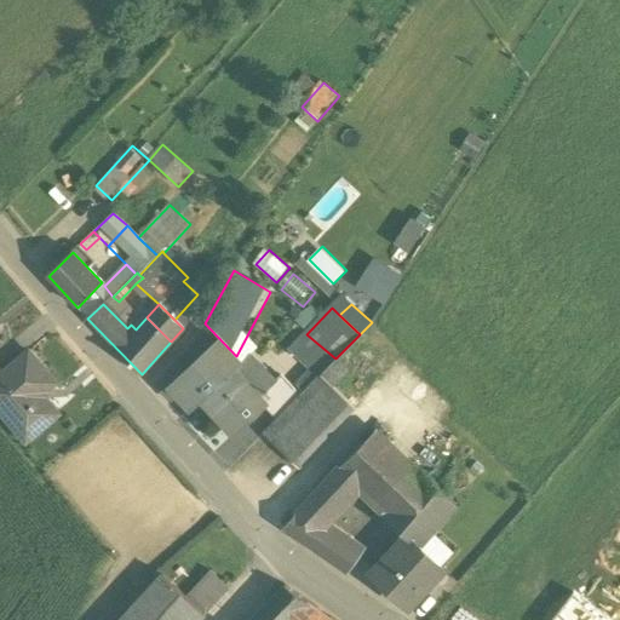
[(328,352),(306,334),(292,350),(311,371),(328,352)]
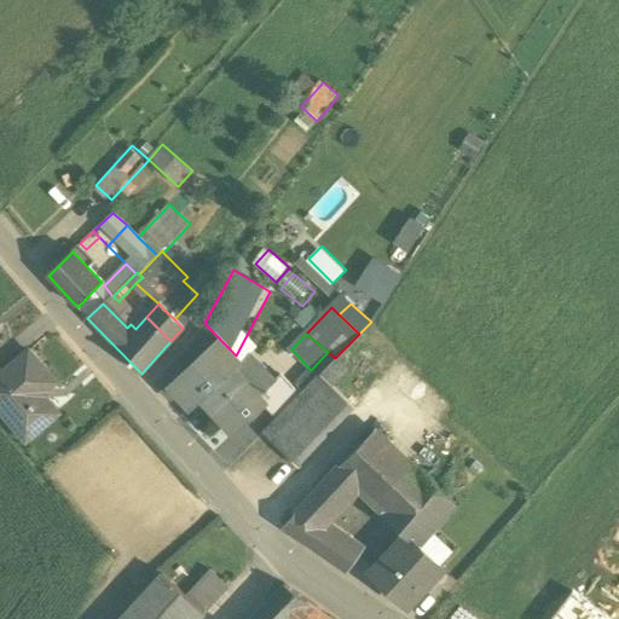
[(219,340),(186,370),(187,371),(171,387),(191,408),(200,399),(233,434),(264,405),(266,403),(260,397),(236,371),(233,368),(239,362),(219,340)]
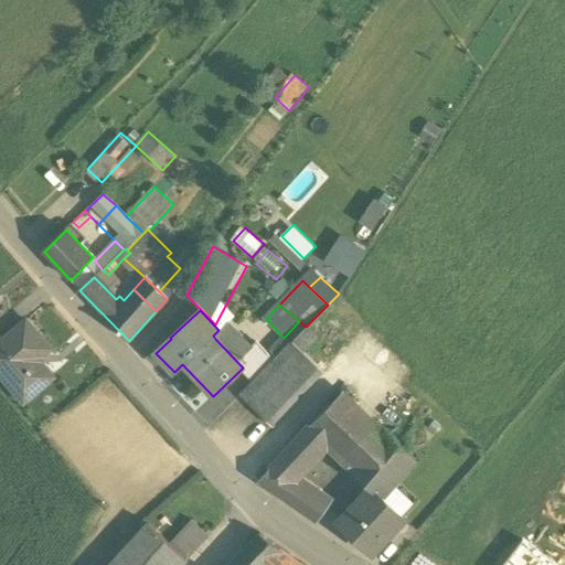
[(3,340),(0,342),(0,375),(23,404),(53,377),(42,364),(42,355),(51,349),(27,321),(3,340)]
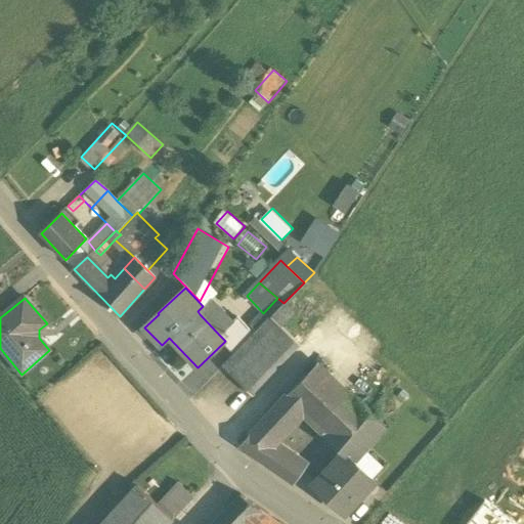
[(263,313),(248,329),(254,335),(271,316),(278,308),(284,303),(277,298),(263,313)]
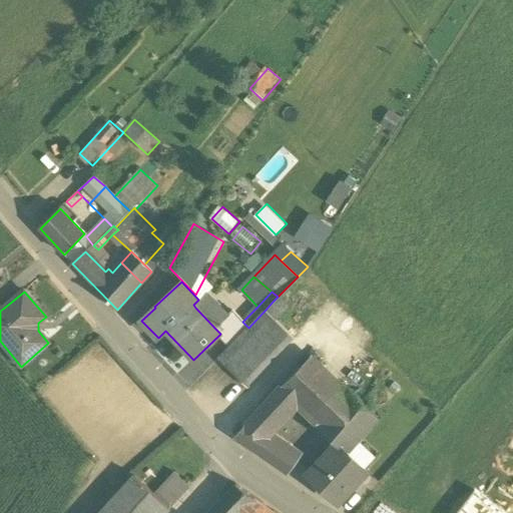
[(227,318),(206,298),(195,308),(215,329),(227,318)]
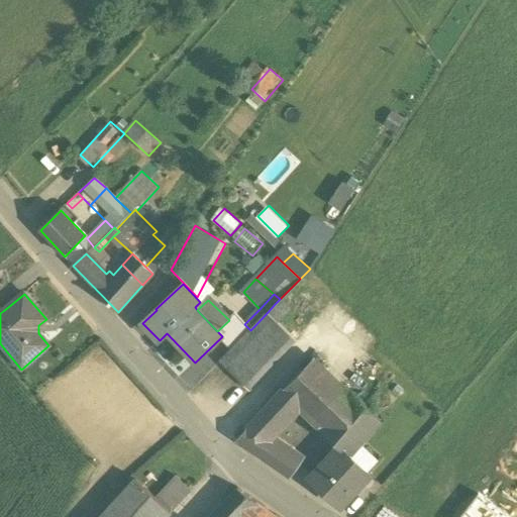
[(268,312),(277,321),(284,313),(275,304),(268,312)]
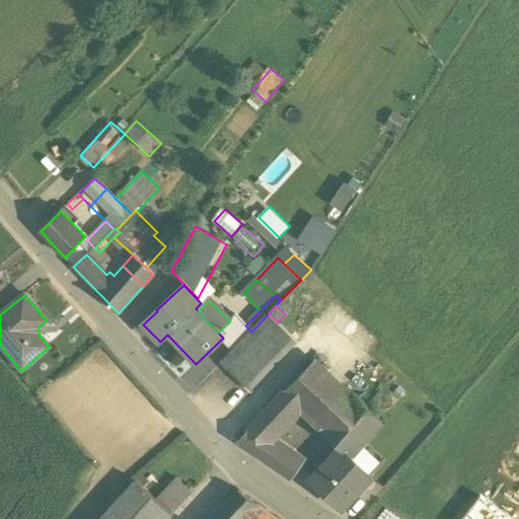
[(232,351),(221,363),(243,385),(292,336),(278,322),(269,313),(251,331),(232,351)]
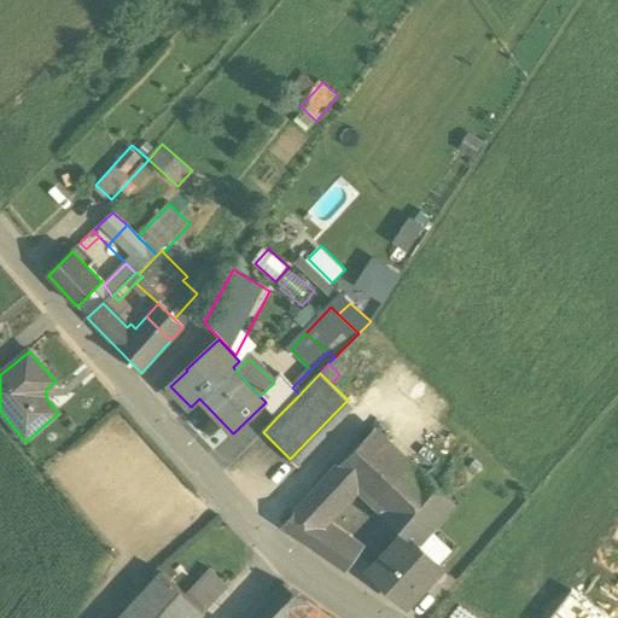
[(274,383),(260,396),(266,402),(263,404),(277,418),(299,395),(292,388),(281,377),(274,383)]
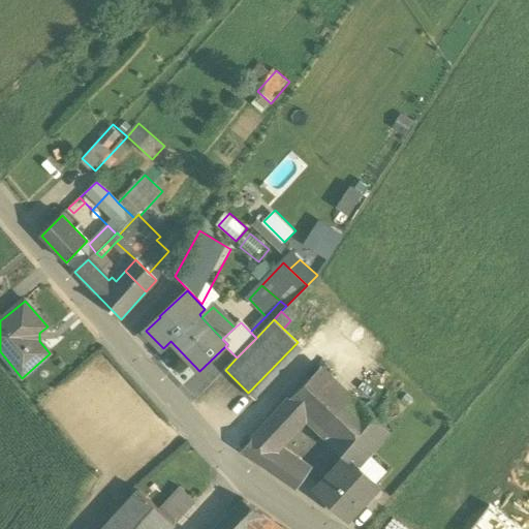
[(320,368),(291,398),(273,417),(288,433),(307,412),(337,383),(320,368)]
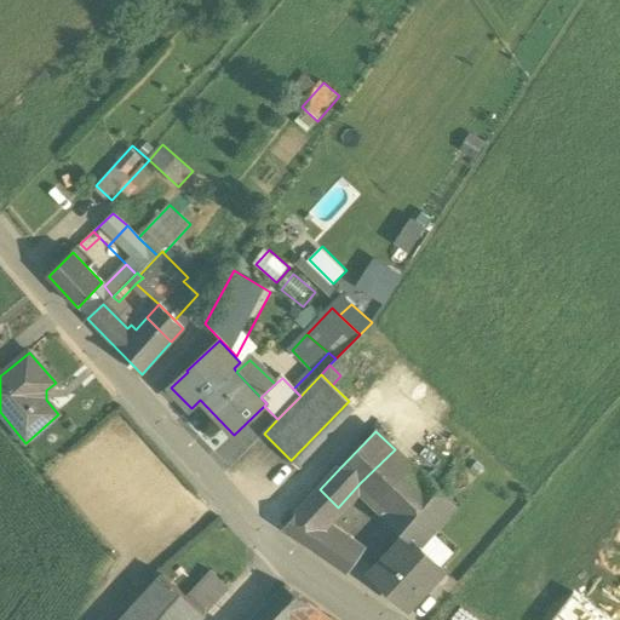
[(395,449),(360,483),(388,511),(422,474),(395,449)]
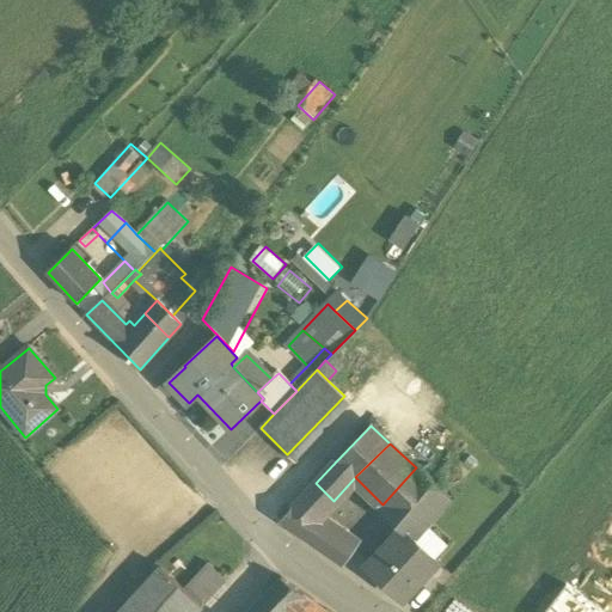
[(416,467),(383,505),(383,513),(401,528),(414,540),(451,499),(416,467)]
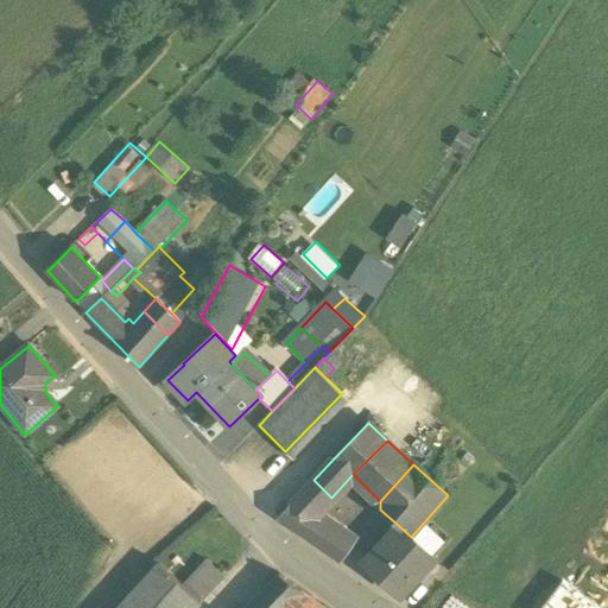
[(331,498),(314,480),(295,500),(315,515),(331,498)]
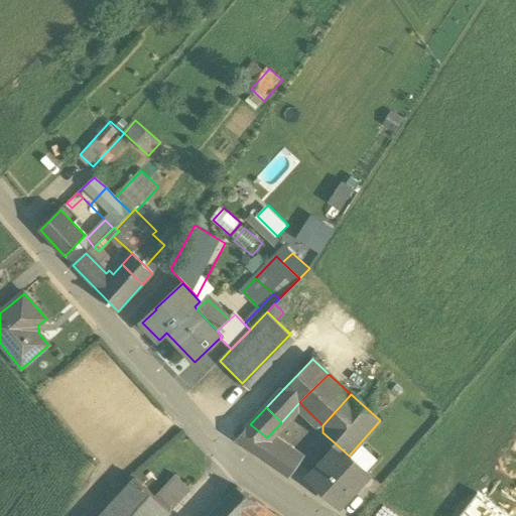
[(267,437),(250,424),(236,439),(259,456),(270,440),(267,437)]
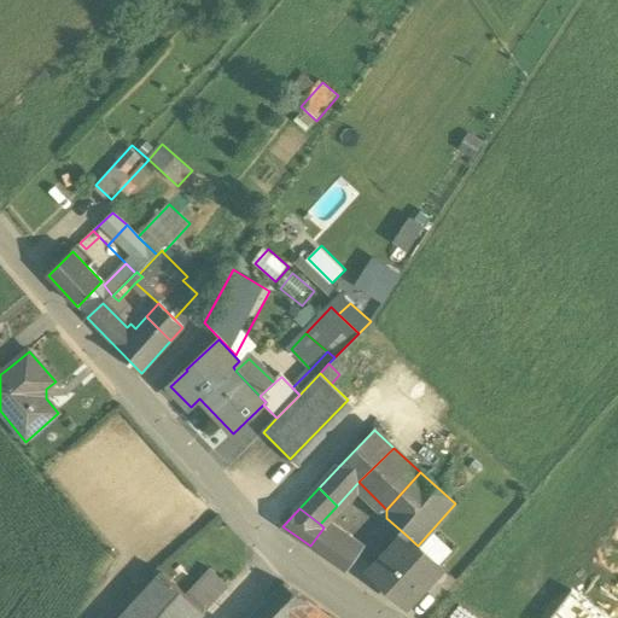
[(324,528),(310,546),(350,570),(365,551),(324,528)]
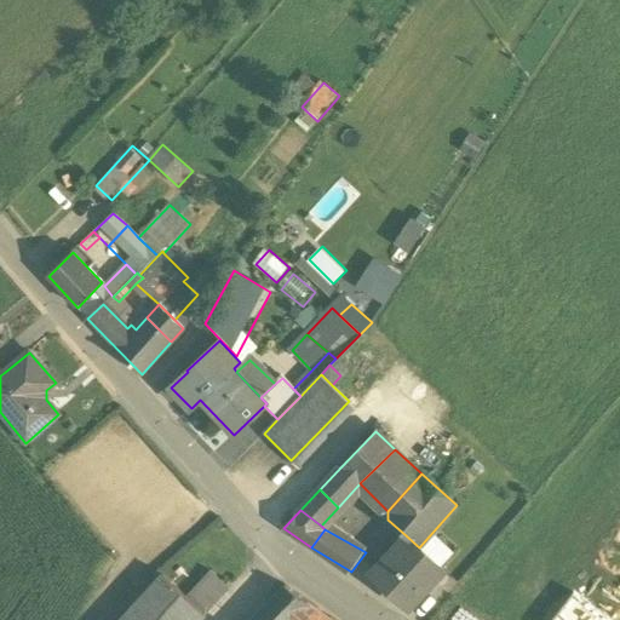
[(419,547),(406,535),(372,574),(408,608),(443,570),(419,547)]
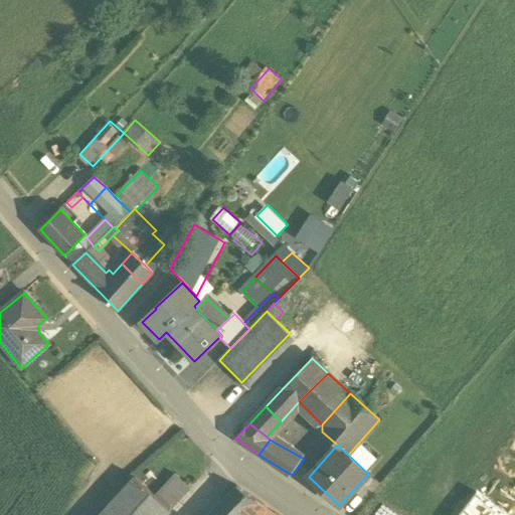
[(174,475),(154,495),(170,511),(189,490),(174,475)]
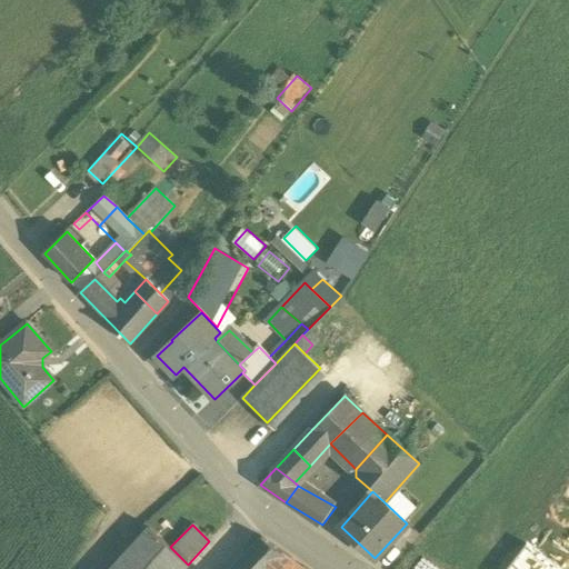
[(149,527),(110,568),(183,568),(188,565),(170,547),(149,527)]
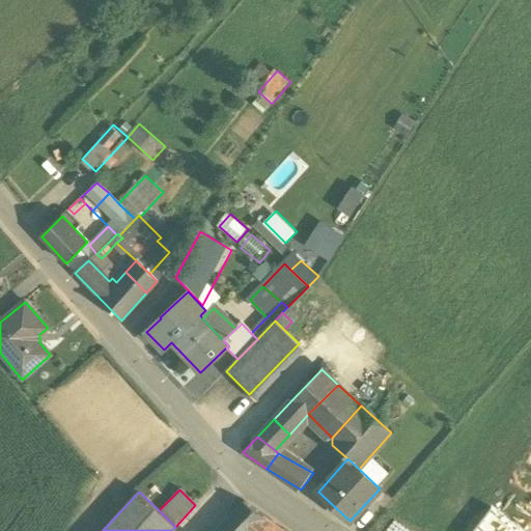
[(245,503),(217,530),(282,530),(283,530),(245,503)]
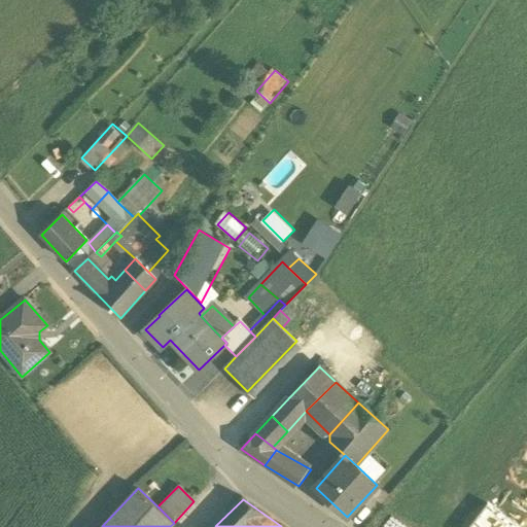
[(467,526),(516,526),(486,503),(467,526)]
